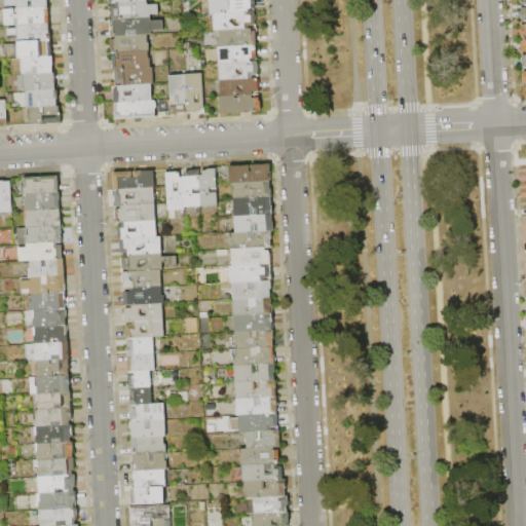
[(17,8),(17,6),(6,7),(5,0),(49,0),(49,1),(47,1),(47,6),(17,8)]
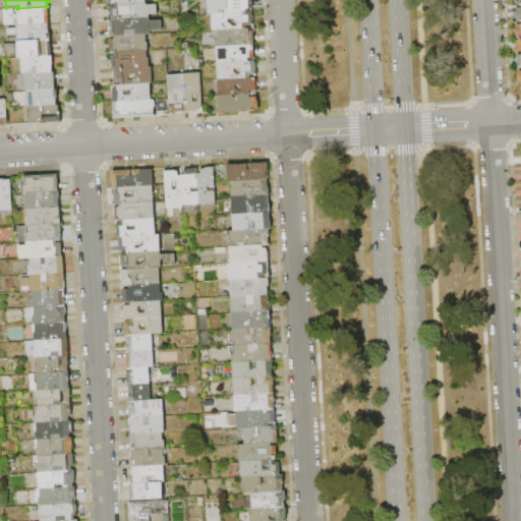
[(209,15),(208,0),(253,0),(254,7),(252,7),(252,12),(228,13),(228,8),(224,8),(225,14),(212,14),(209,15)]
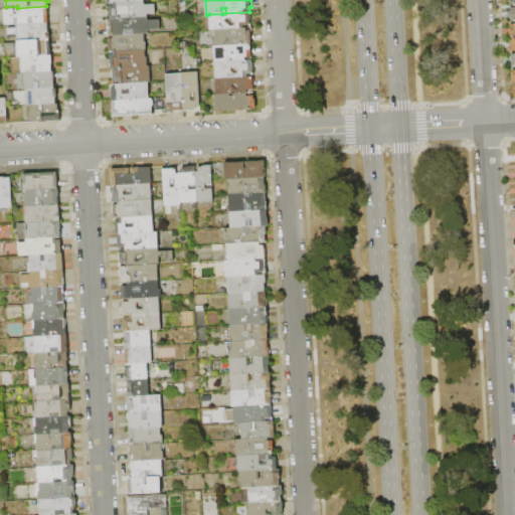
[(145,1),(146,5),(156,5),(157,14),(149,14),(149,18),(111,20),(110,7),(107,8),(107,4),(145,1)]
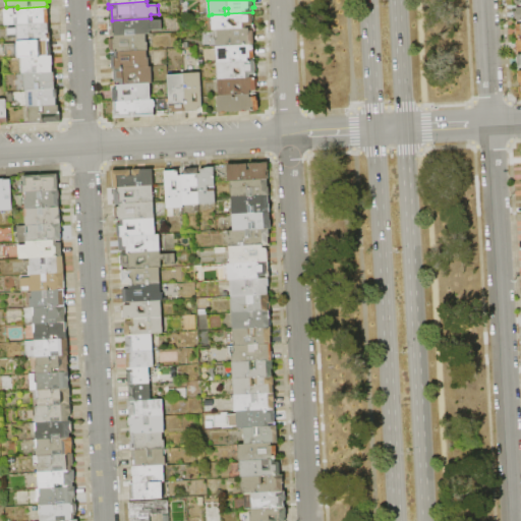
[(6,25),(5,9),(15,8),(15,15),(17,15),(17,8),(47,6),(50,6),(51,23),(18,25),(18,18),(16,18),(16,25),(6,25)]
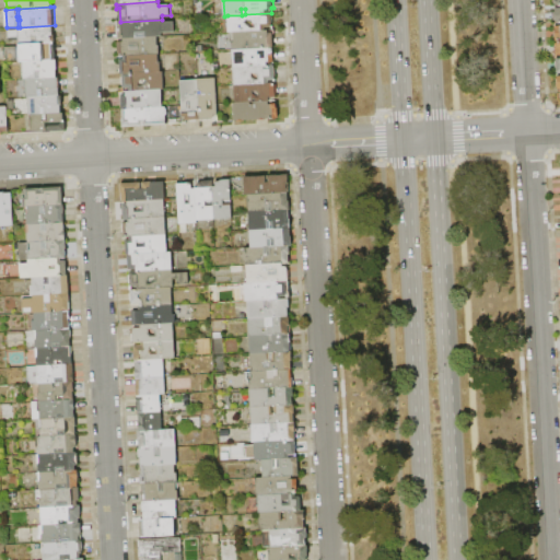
[(229,34),(228,15),(242,15),(245,14),(271,13),(272,26),(275,26),(275,31),(230,33),(229,34)]
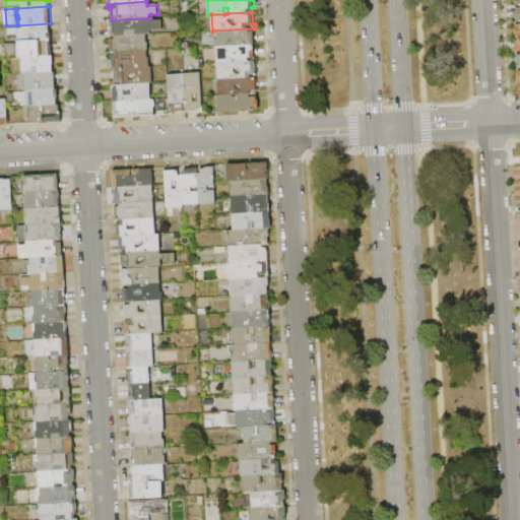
[(150,18),(150,20),(161,20),(163,29),(150,30),(150,35),(146,35),(110,37),(109,20),(112,20),(150,18)]
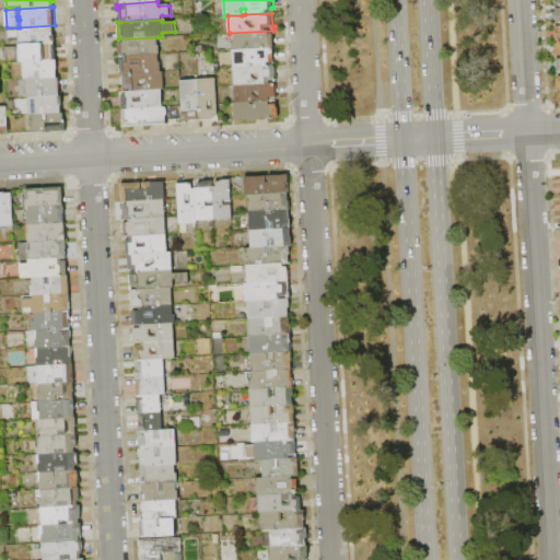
[(20,45),(20,38),(9,38),(9,31),(20,31),(20,27),(55,25),(55,43),(20,45)]
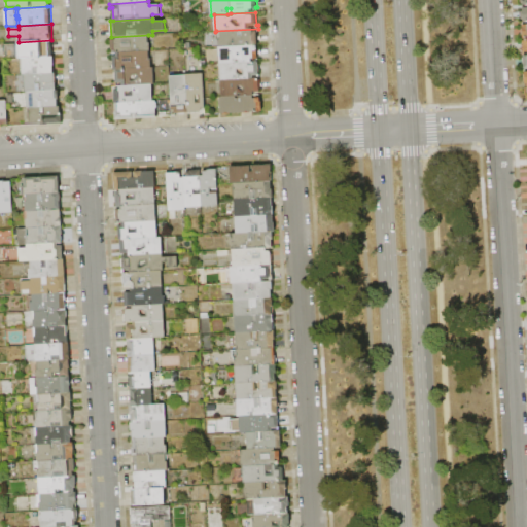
[(219,47),(218,39),(217,40),(216,31),(258,29),(259,29),(259,33),(257,33),(257,45),(219,47)]
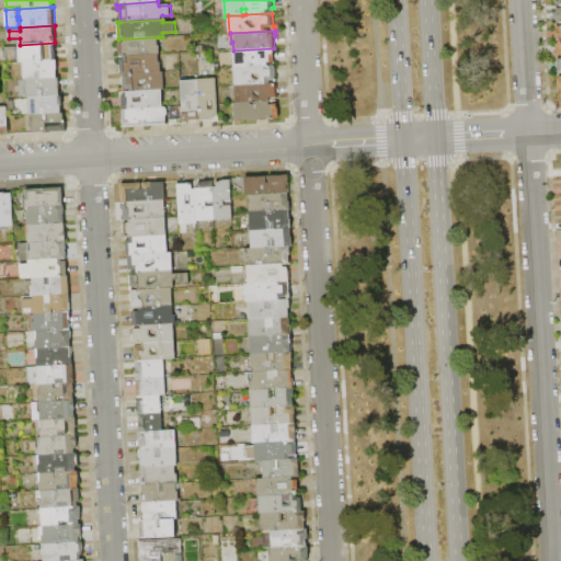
[(158,37),(158,46),(160,46),(160,55),(159,55),(124,57),(121,57),(121,55),(118,55),(118,39),(158,37)]
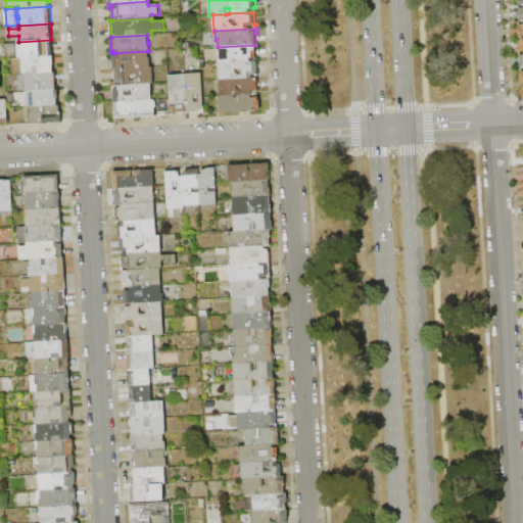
[(19,58),(18,42),(51,40),(52,56),(21,58),(19,58)]
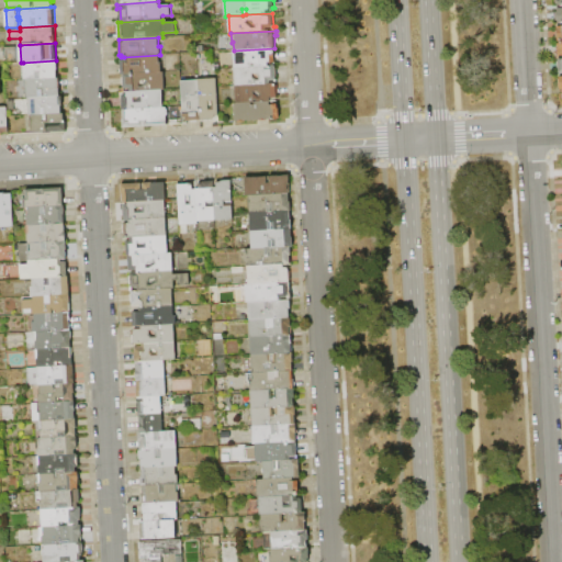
[(235,69),(234,51),(274,48),(276,67),(235,69)]
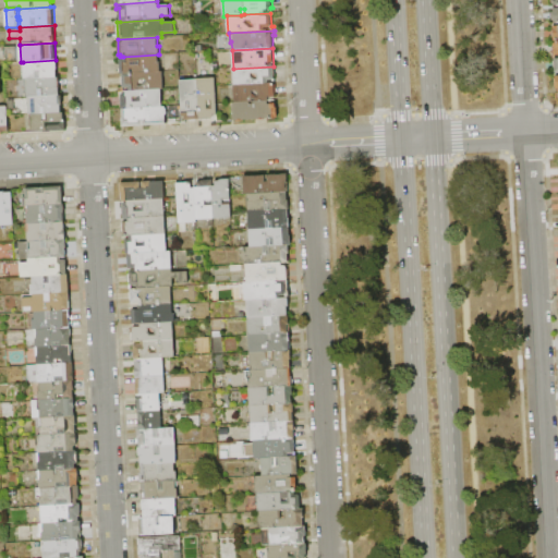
[(158,55),(158,63),(160,63),(160,73),(121,75),(120,75),(119,60),(123,59),(123,57),(158,55)]
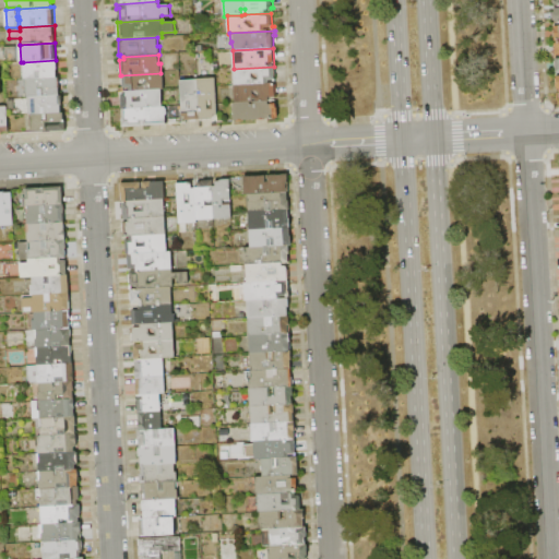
[(57,78),(26,80),(24,80),(23,62),(56,60),(57,60),(58,71),(57,71),(57,78)]
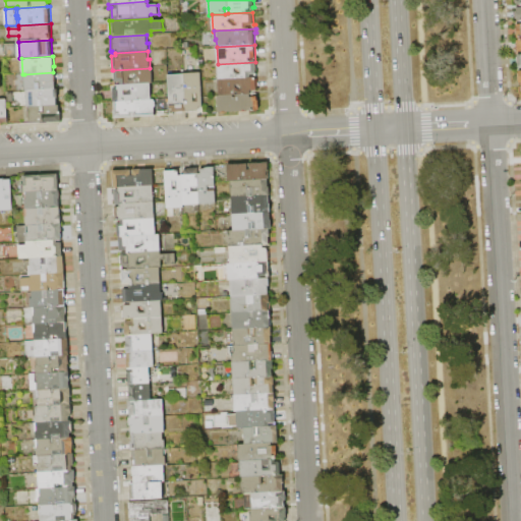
[(219,80),(218,64),(255,62),(256,74),(257,74),(258,78),(219,80)]
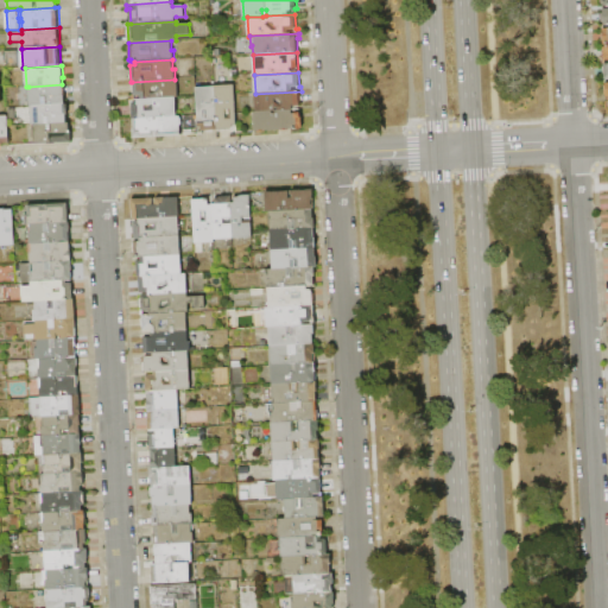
[(178,78),(179,97),(176,99),(132,101),(132,96),(134,96),(134,93),(133,93),(132,82),(175,80),(178,78)]
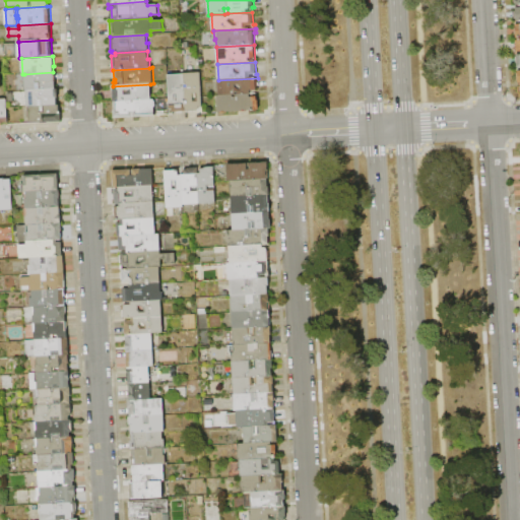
[(25,90),(24,74),(53,72),(56,72),(56,82),(55,82),(56,89),(26,90),(25,90)]
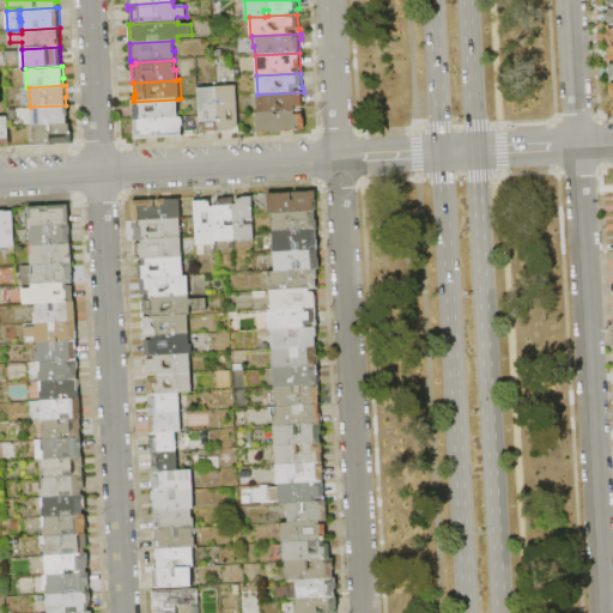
[(217,87),(237,86),(240,129),(237,134),(232,134),(232,131),(219,132),(217,87)]
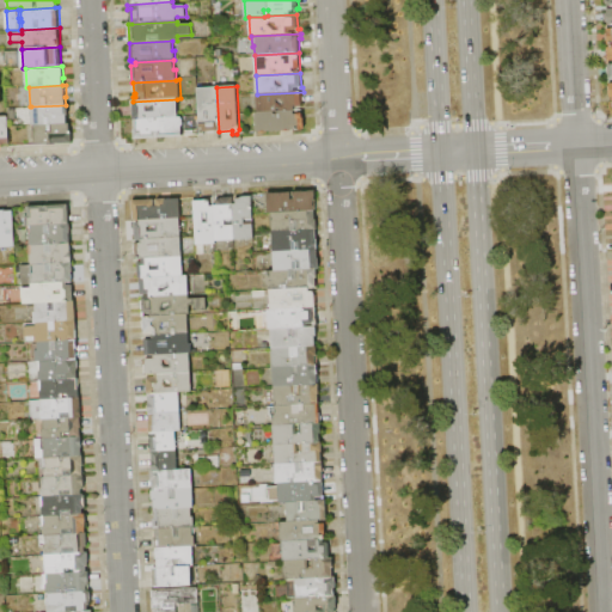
[(197,89),(216,87),(219,132),(204,132),(204,136),(201,136),(197,89)]
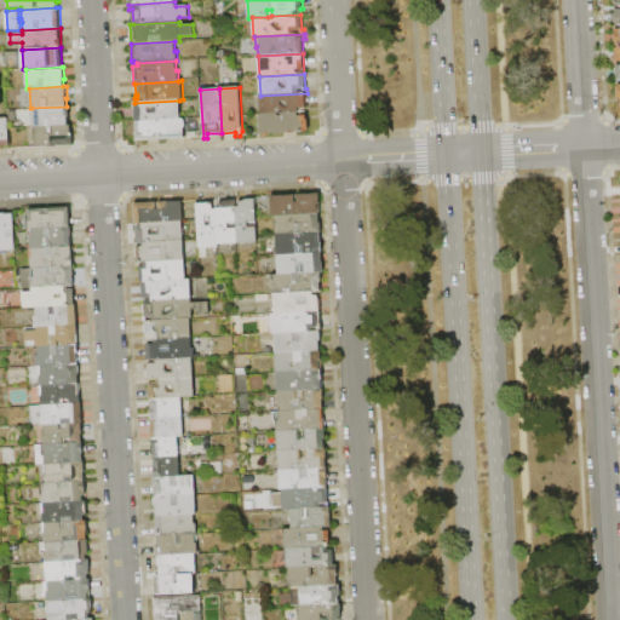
[(262,115),(260,96),(308,93),(308,107),(306,107),(306,113),(262,115)]
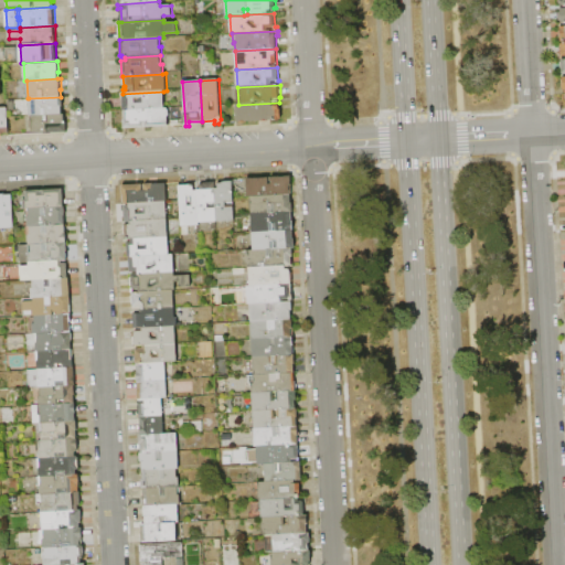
[(163,92),(164,108),(125,112),(124,112),(124,99),(120,99),(120,94),(123,94),(163,92)]
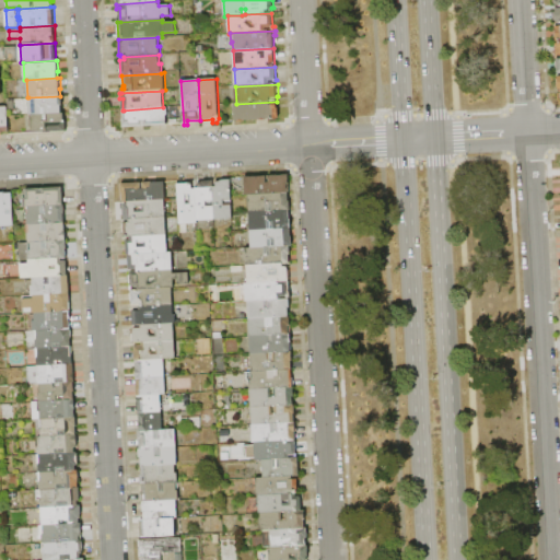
[(30,115),(28,97),(60,96),(61,96),(62,114),(32,115),(30,115)]
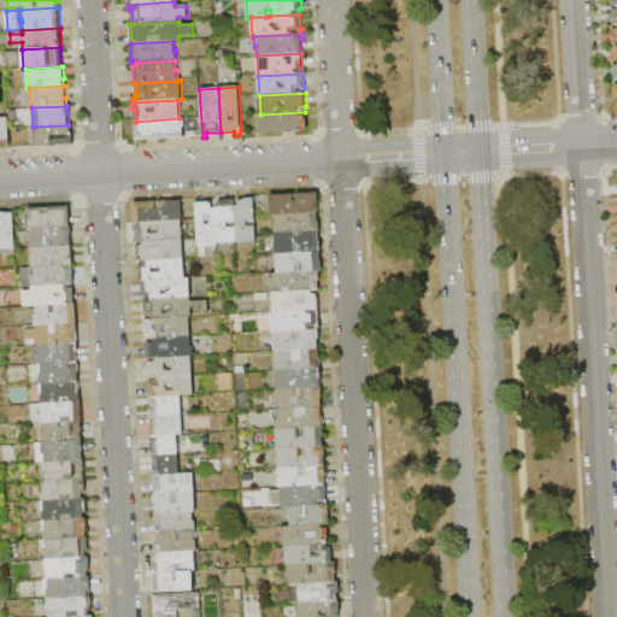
[(259,134),(258,115),(260,115),(305,112),(306,121),(307,121),(307,130),(294,131),(294,133),(285,134),(285,133),(270,133),(270,135),(262,135),(262,134),(259,134)]
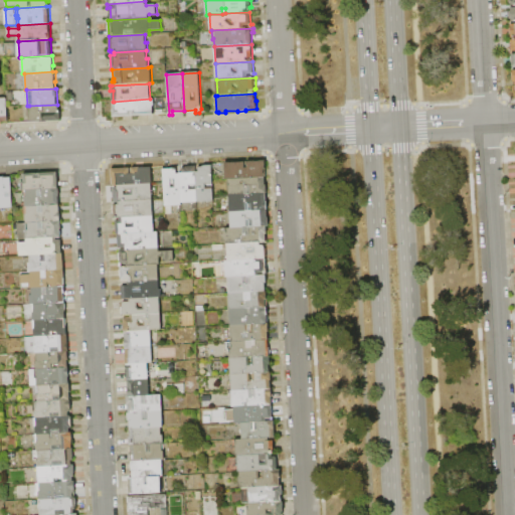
[(0,99),(7,99),(8,122),(3,122),(3,124),(0,124),(0,99)]
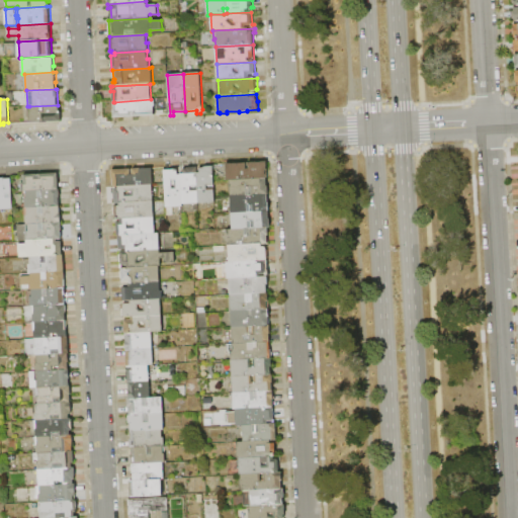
[(155,101),(156,106),(154,108),(155,116),(135,117),(135,112),(132,112),(132,117),(114,118),(113,109),(114,109),(114,102),(151,99),(154,99),(155,101)]
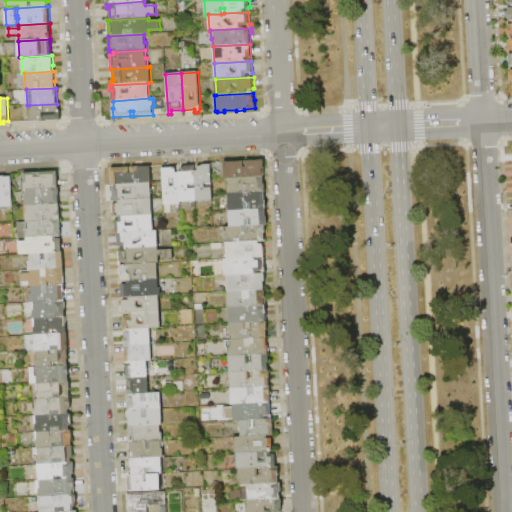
[(30,122),(29,105),(57,104),(58,104),(59,110),(60,110),(61,120),(30,122)]
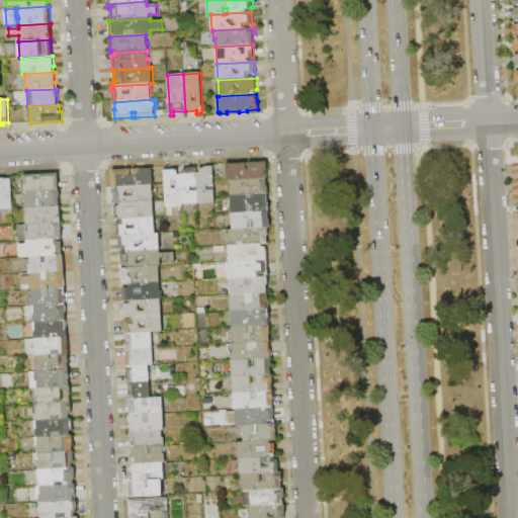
[(227,181),(226,165),(246,164),(247,169),(249,169),(249,163),(267,162),(268,178),(267,178),(230,180),(227,181)]
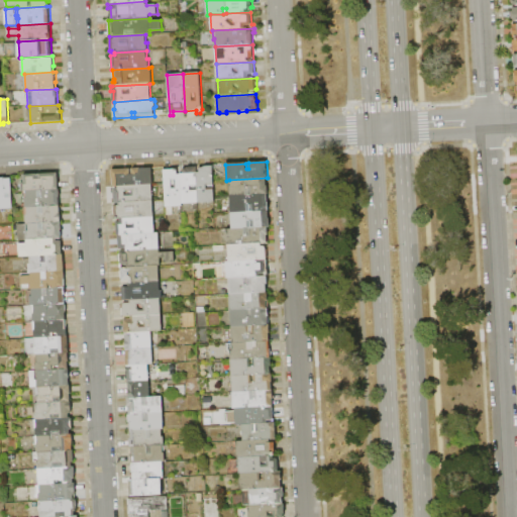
[(215,202),(199,203),(198,191),(198,186),(197,173),(200,173),(200,168),(204,168),(204,167),(213,166),(214,186),(207,186),(207,191),(214,190),(215,202)]
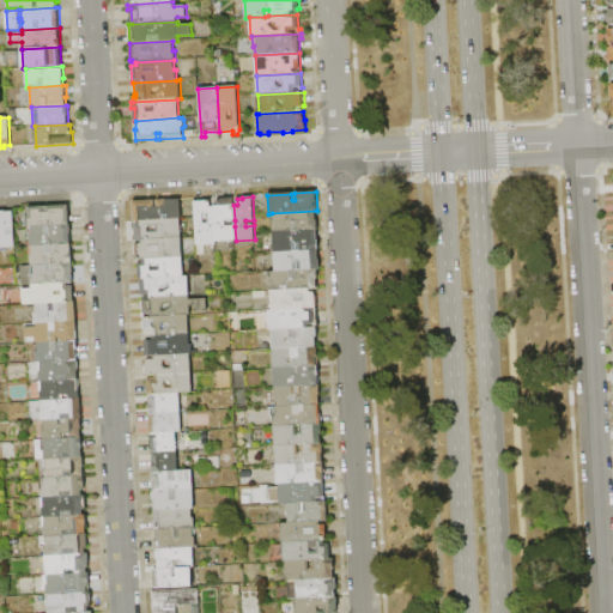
[(236,241),(216,242),(213,207),(213,206),(217,206),(217,201),(222,201),(222,199),(234,198),(234,205),(235,220),(225,220),(226,228),(235,226),(236,241)]
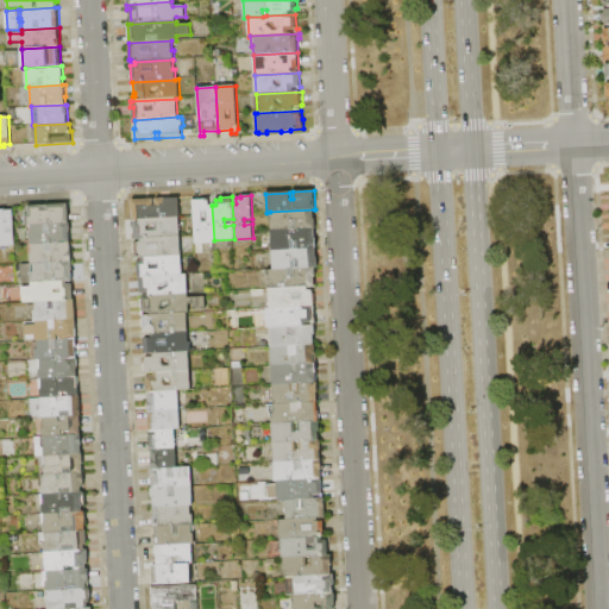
[(131,201),(152,199),(154,206),(157,206),(156,199),(179,198),(180,218),(139,220),(133,220),(133,211),(131,211),(131,201)]
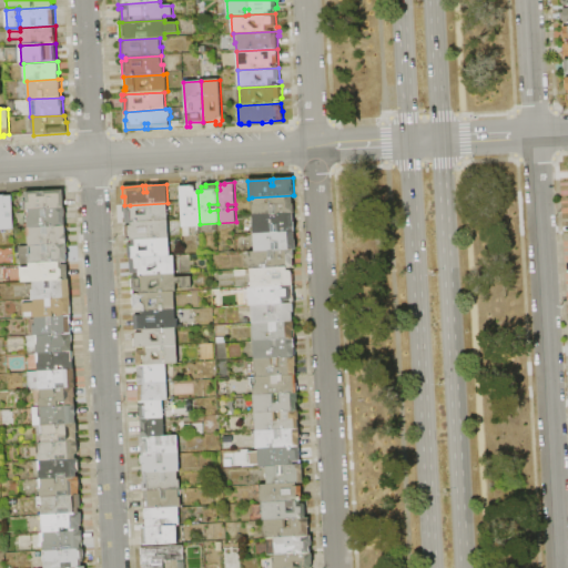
[(200,227),(182,227),(180,188),(194,186),(195,192),(198,192),(200,224),(200,227)]
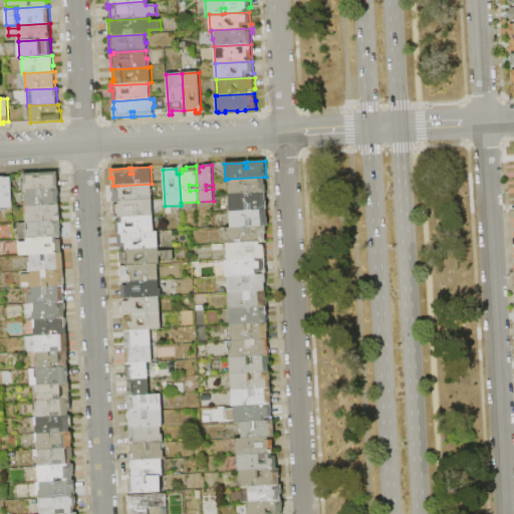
[(58,189),(26,191),(21,191),(21,182),(24,182),(23,174),(36,174),(36,176),(39,176),(39,173),(57,172),(58,189)]
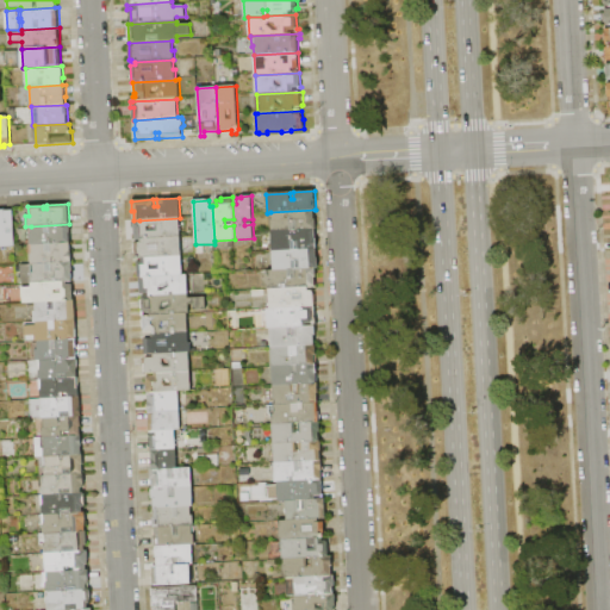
[(0,210),(5,210),(5,212),(14,211),(16,247),(0,247),(0,210)]
